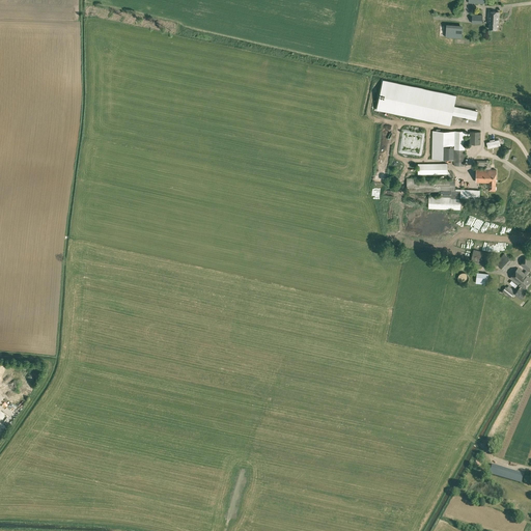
[(488,28),(497,29),(498,23),(499,23),(500,11),(490,11),(488,22),(490,22),(488,28)]
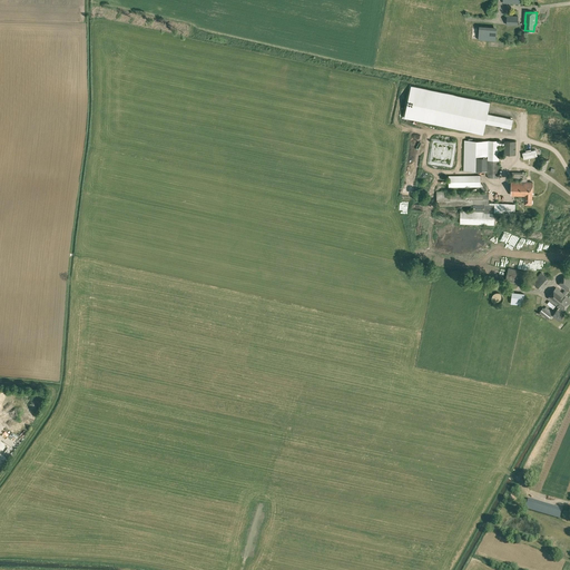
[(518,26),(518,21),(518,17),(508,16),(507,25),(518,26)]
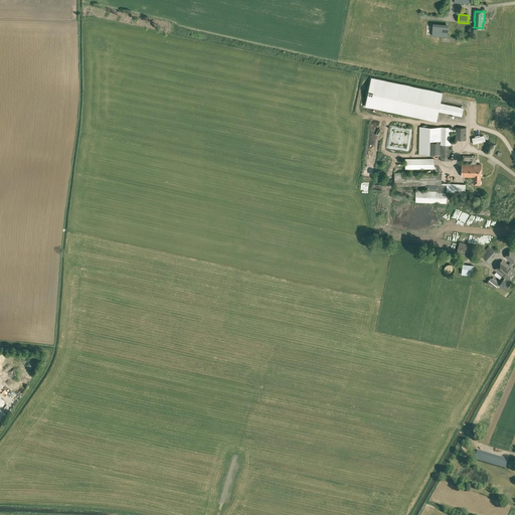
[(433,35),(448,36),(449,24),(434,23),(433,35)]
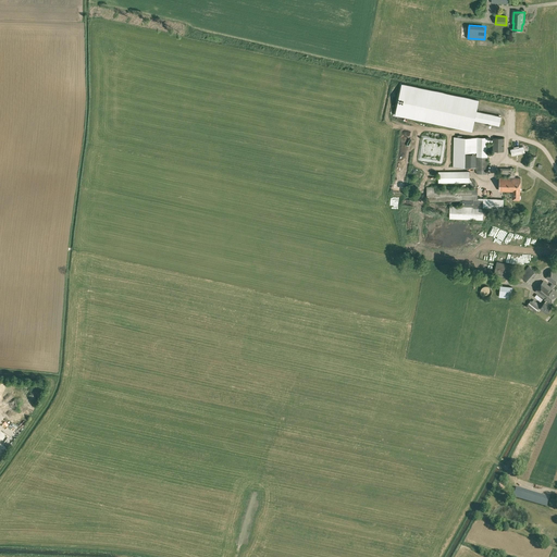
[(475,111),(479,100),(403,84),(396,115),(471,131),(474,120),(499,125),(500,116),(475,111)]
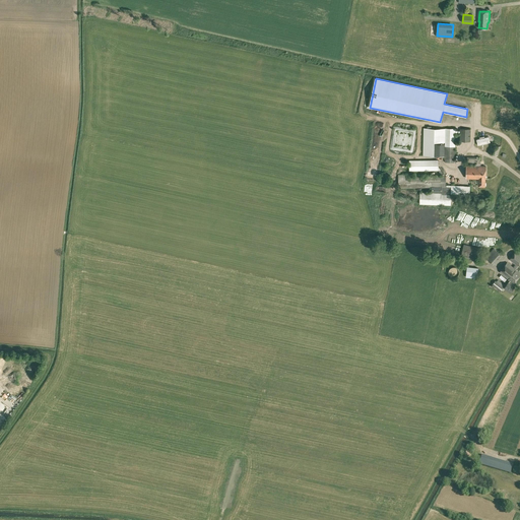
[(418,150),(428,151),(428,143),(429,127),(419,127),(418,150)]
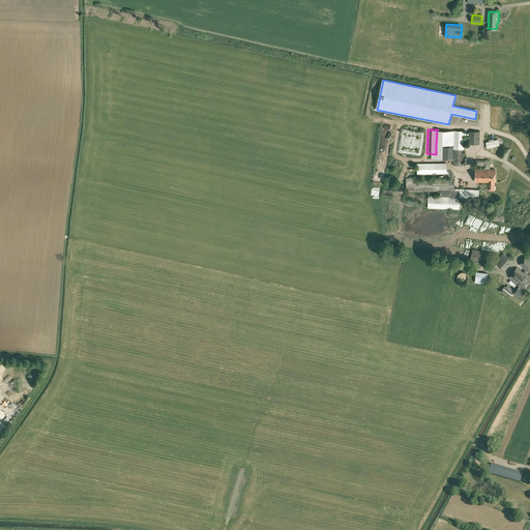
[(453,162),(464,162),(465,130),(454,130),(453,162)]
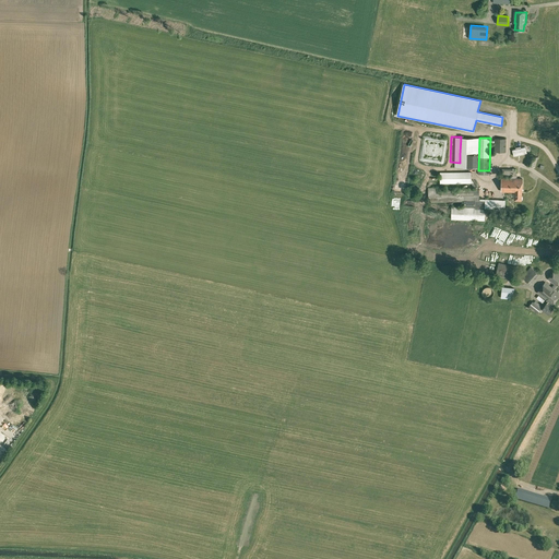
[(495,152),(506,152),(506,138),(495,138),(495,152)]
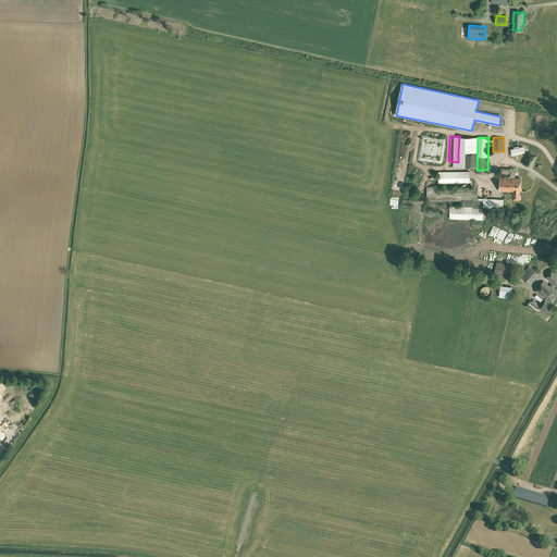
[(523,163),(533,166),(536,157),(527,153),(523,163)]
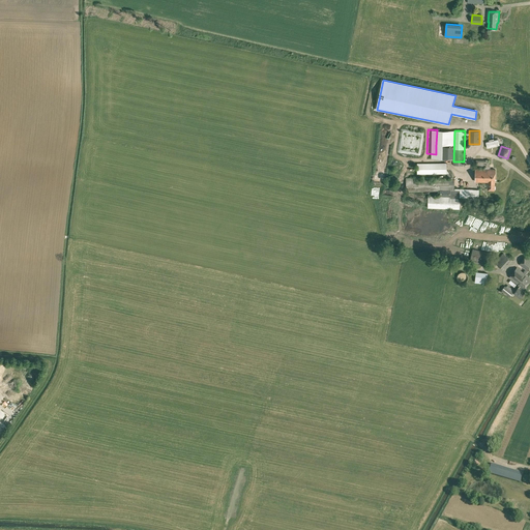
[(437,147),(438,157),(449,156),(449,147),(437,147)]
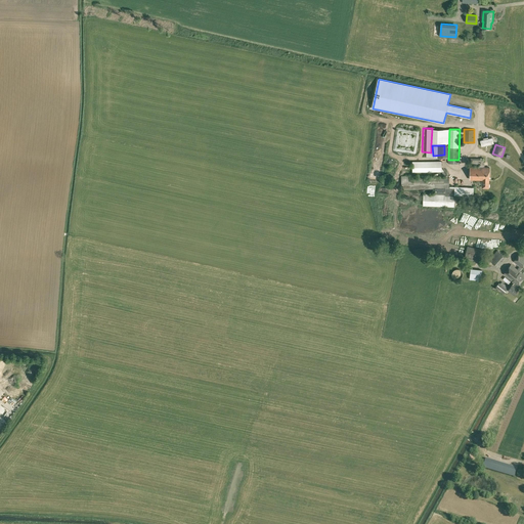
[(469,145),(463,159),(466,161),(472,146),(469,145)]
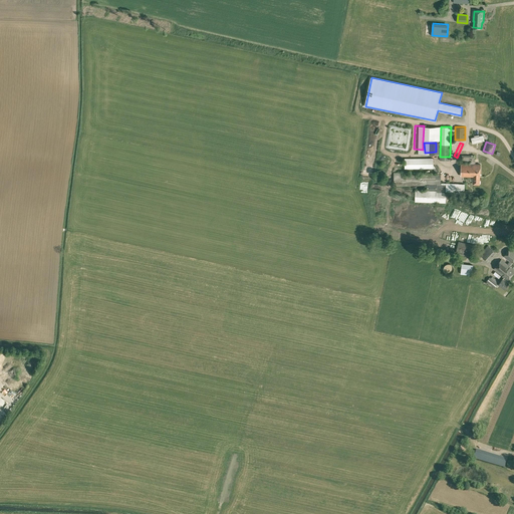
[(471,164),(471,176),(474,176),(474,184),(480,184),(480,176),(481,176),(480,164),(474,164),(474,163),(475,163),(476,159),(474,159),(474,155),(462,155),(462,160),(472,161),(472,162),(471,162),(470,164),(471,164)]
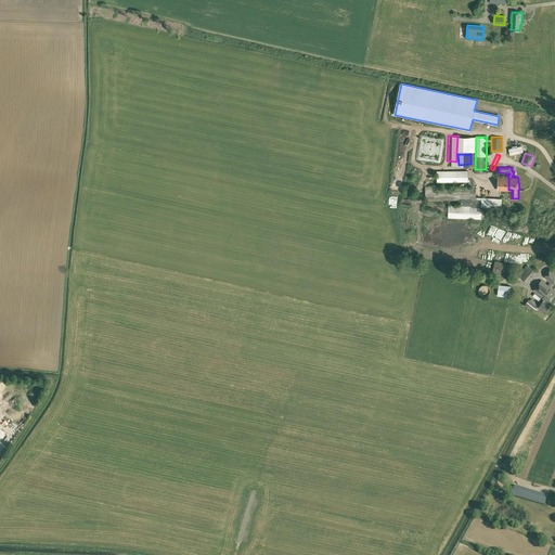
[(437,171),(437,182),(468,182),(468,181),(470,181),(467,177),(467,170),(437,171)]
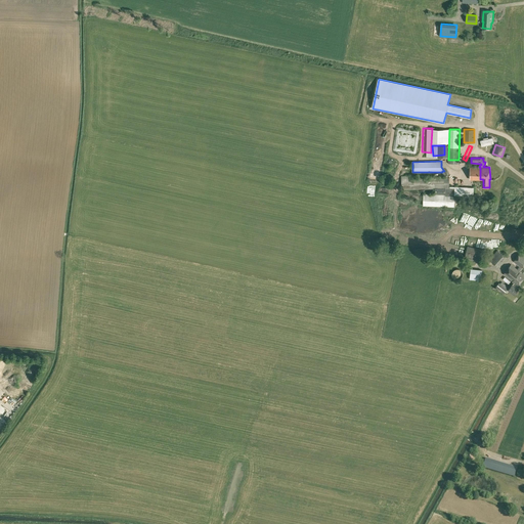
[(470,179),(480,179),(480,167),(479,167),(471,167),(470,179)]
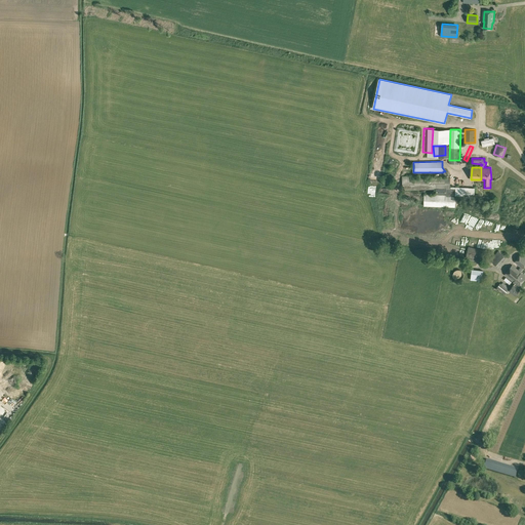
[(425,206),(455,207),(455,197),(475,198),(475,188),(450,187),(450,177),(449,177),(448,175),(445,175),(446,177),(414,177),(414,175),(402,176),(403,190),(436,189),(436,195),(425,194),(425,206)]
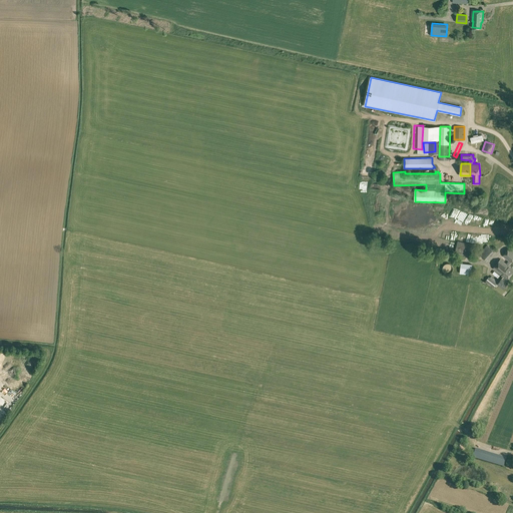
[(455,252),(472,257),(475,245),(458,240),(455,252)]
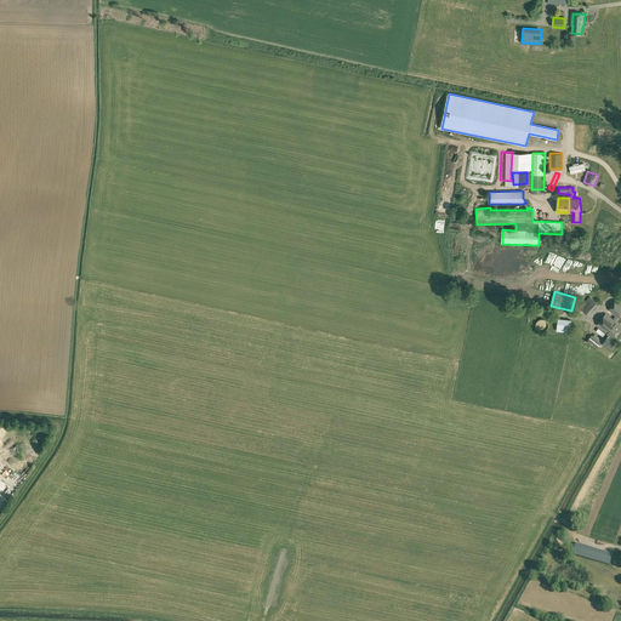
[(580,307),(590,315),(599,305),(590,296),(580,307)]
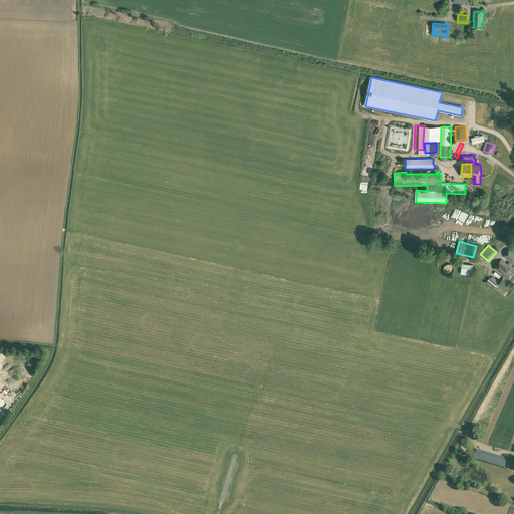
[(498,284),(504,289),(509,283),(507,282),(513,272),(513,269),(509,266),(512,263),(513,259),(513,250),(511,248),(504,256),(510,261),(508,264),(501,259),(494,269),(503,276),(504,277),(498,284)]
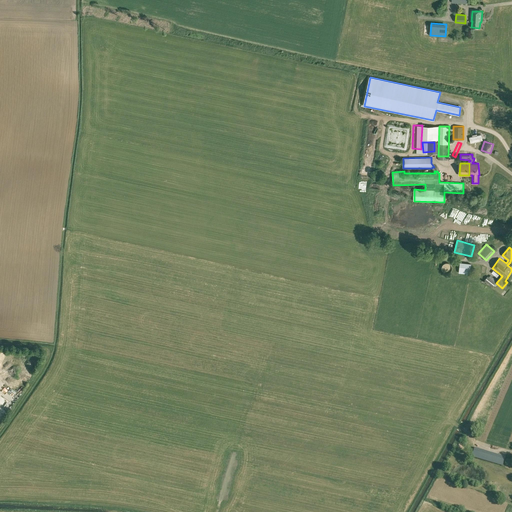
[(471,263),(459,262),(458,273),(470,274),(471,263)]
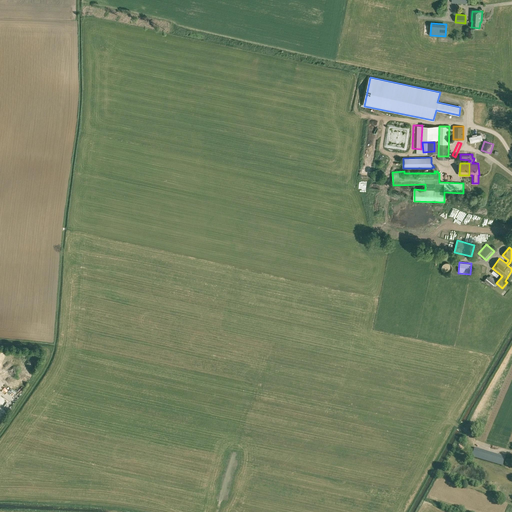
[(442,267),(442,268),(442,269),(442,270),(443,270),(443,271),(444,272),(445,272),(445,273),(446,273),(447,273),(448,273),(449,272),(450,272),(451,271),(452,270),(452,269),(452,268),(452,267),(452,266),(452,265),(451,265),(451,264),(450,264),(450,263),(449,263),(448,263),(447,263),(446,263),(445,263),(444,264),(443,265),(442,266),(442,267)]
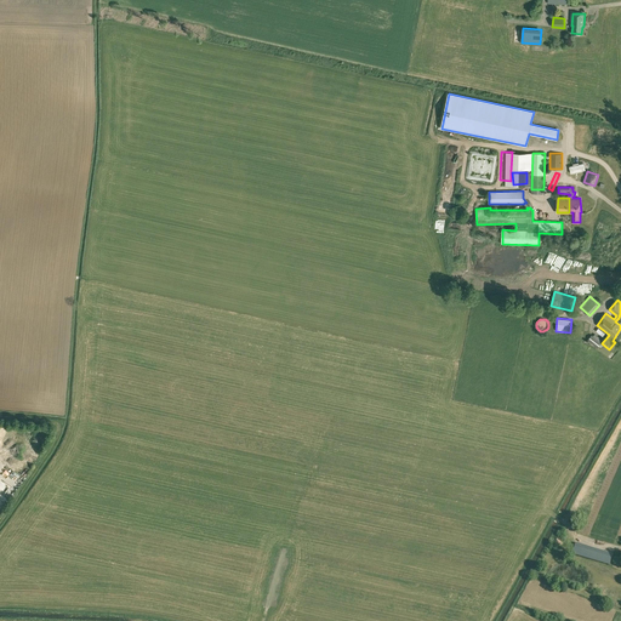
[(587,341),(597,348),(603,340),(594,335),(593,336),(592,335),(587,341)]
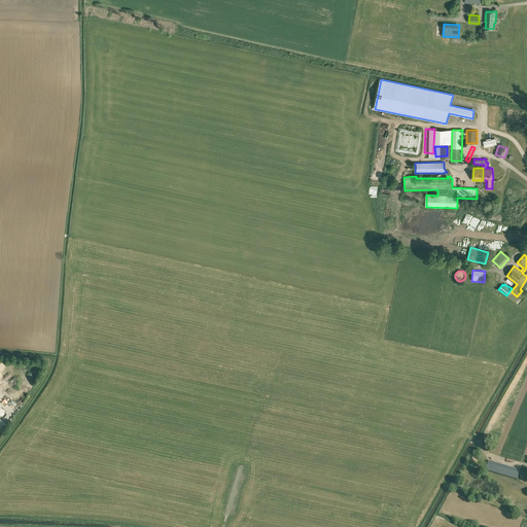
[(487,469),(518,479),(520,470),(489,461),(487,469)]
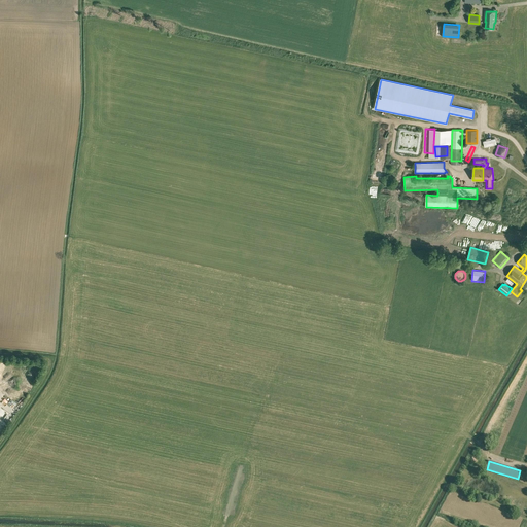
All buildings are outlined.
